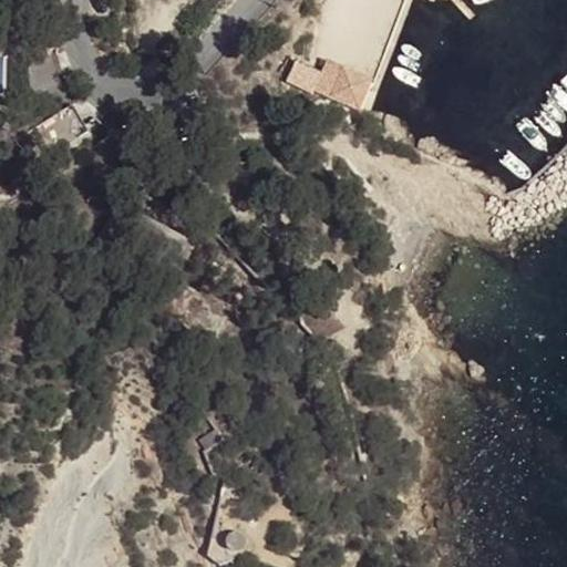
[(24,60),(0,58),(0,98),(22,99),(24,60)]
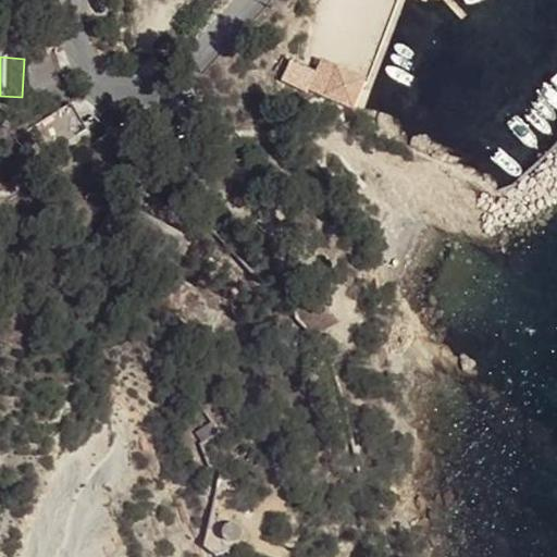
[(307,91),(308,87),(321,95),(354,108),(367,78),(323,59),(317,72),(292,60),(281,79),(307,91)]
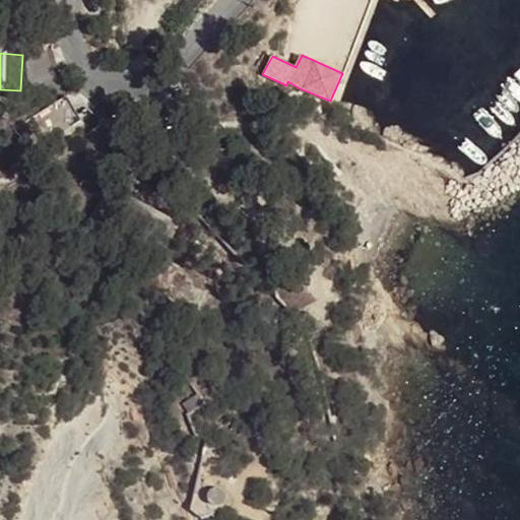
[(67,95),(34,116),(50,143),(83,123),(67,95)]
